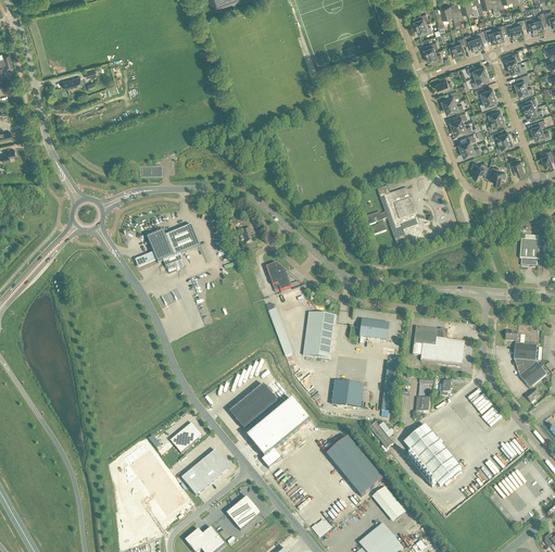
[(459,3),(455,5),(458,16),(463,15),(462,11),(467,10),(465,0),(458,0),(459,3)]
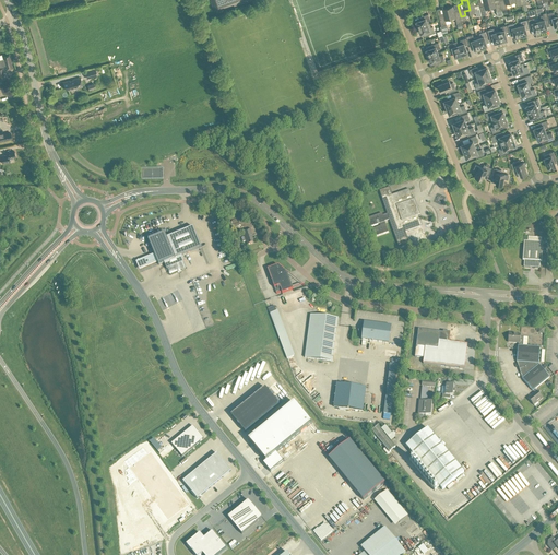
[(467,0),(470,10),(474,9),(475,12),(481,11),(477,0),(473,1),(473,0),(467,0)]
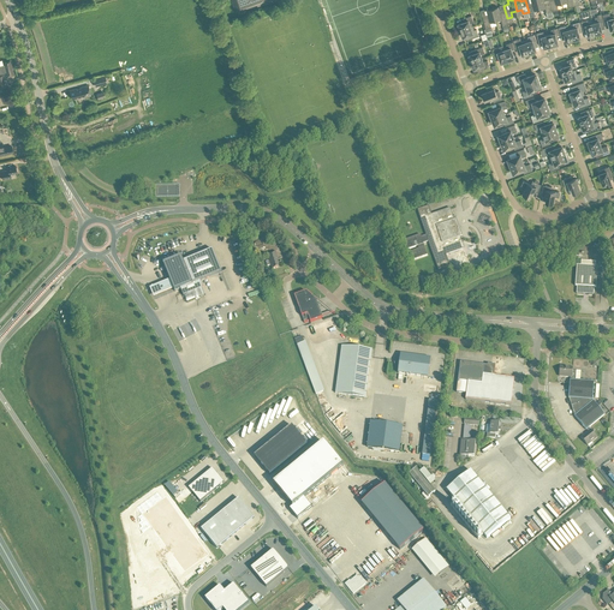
[(525,0),(529,12),(535,11),(534,6),(538,5),(537,0),(525,0)]
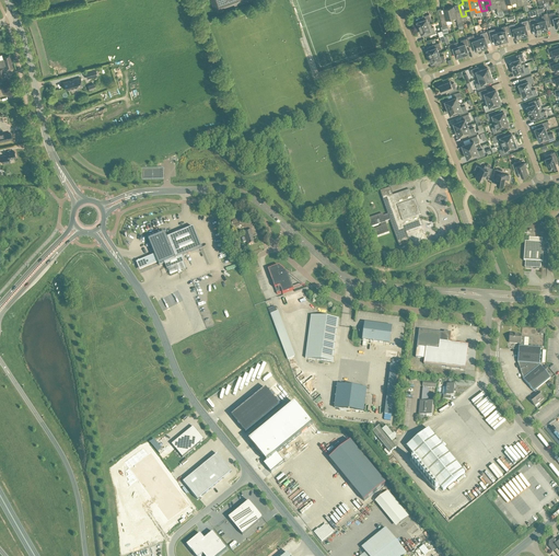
[(489,0),(490,4),(496,3),(498,11),(502,10),(501,6),(499,0),(489,0)]
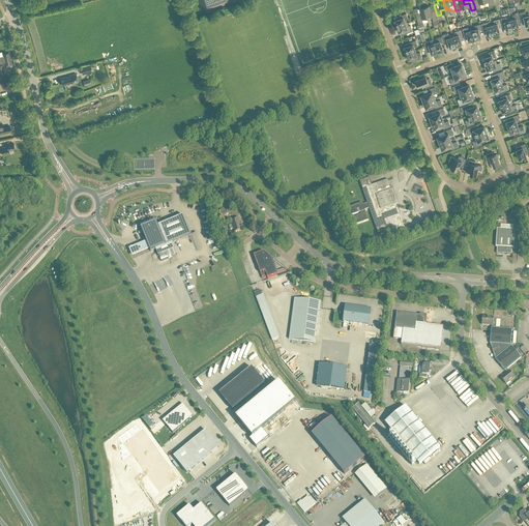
[(429,2),(423,3),(427,15),(431,13),(432,18),(437,17),(437,16),(434,5),(430,6),(429,2)]
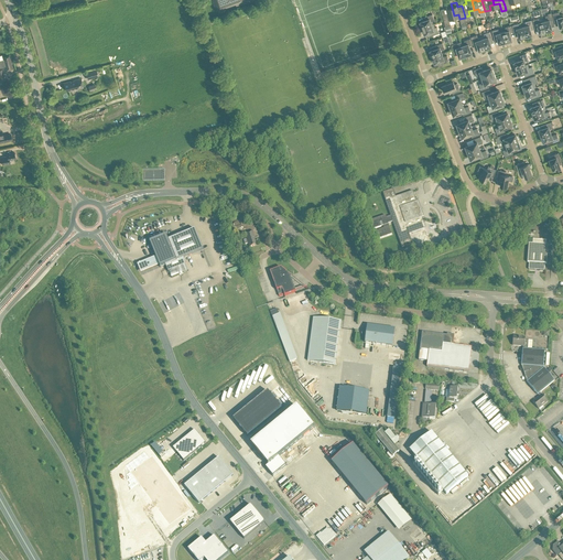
[(454,15),(451,3),(445,4),(446,9),(441,10),(444,22),(443,22),(444,25),(448,23),(447,21),(450,21),(448,17),(454,15)]
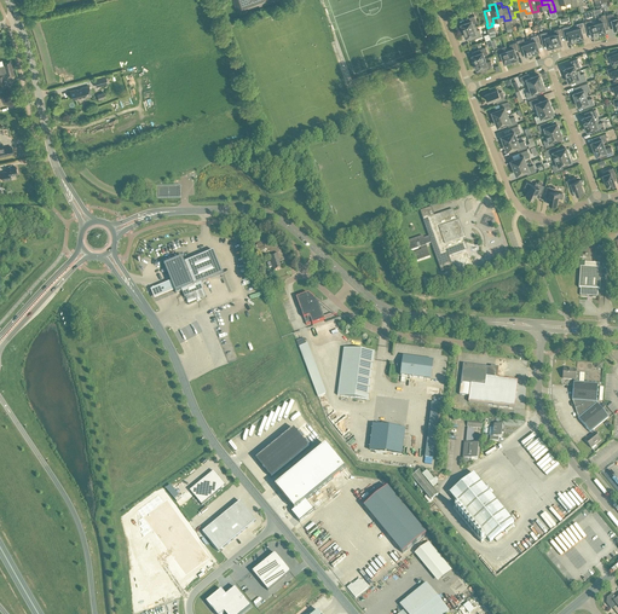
[(614,25),(614,27),(617,24),(617,13),(617,15),(617,11),(613,12),(612,7),(605,10),(607,18),(611,17),(613,25),(614,25)]
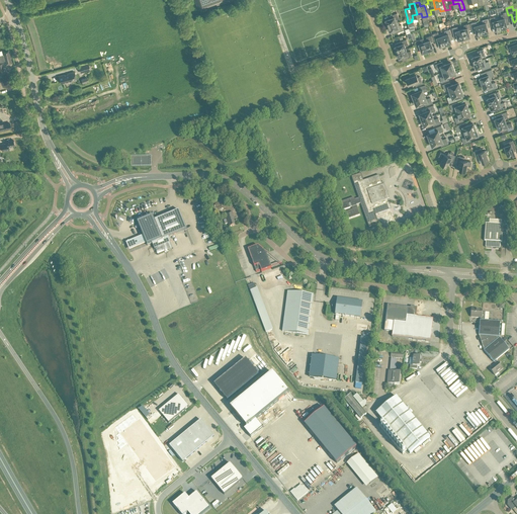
[(501,14),(498,15),(501,25),(505,24),(505,23),(506,23),(504,16),(507,15),(505,7),(502,8),(502,9),(500,10),(501,14)]
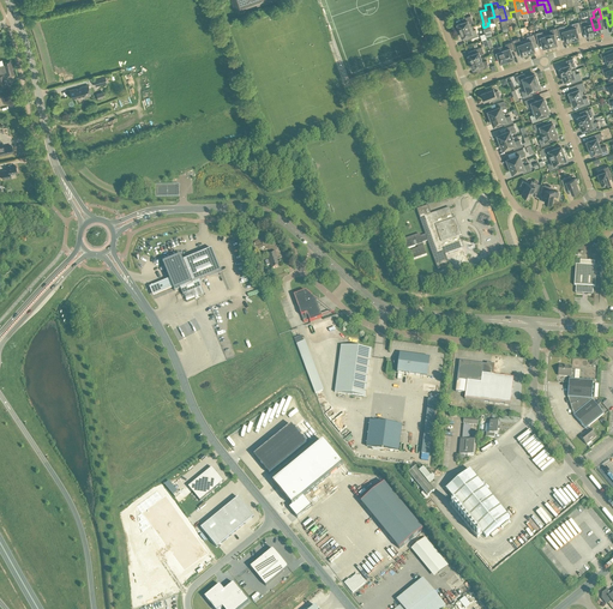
[(455,20),(457,26),(470,22),(469,18),(472,17),(469,11),(463,13),(464,16),(456,19),(456,20),(455,20)]
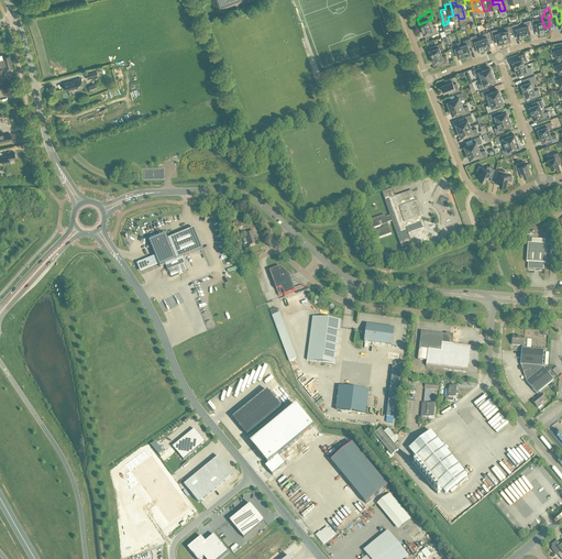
[(544,28),(541,17),(541,15),(537,15),(537,13),(530,15),(532,21),(536,21),(537,29),(538,28),(539,29),(544,28)]
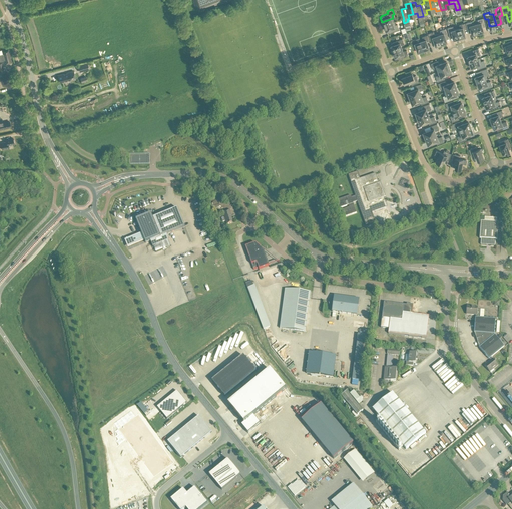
[(474,20),(477,30),(482,29),(482,28),(483,28),(481,21),(484,20),(482,14),(477,15),(478,19),(474,20)]
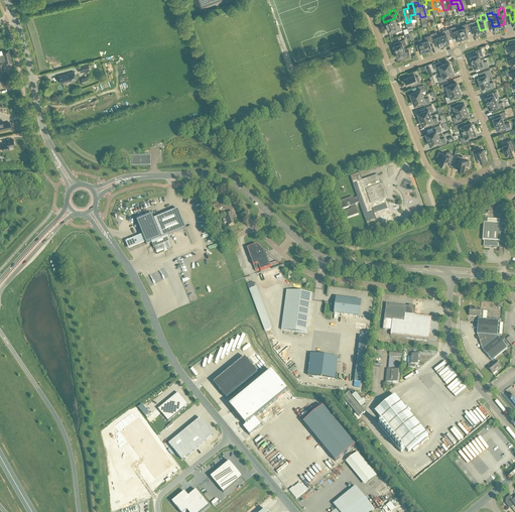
[(480,30),(477,20),(474,21),(473,17),(468,19),(469,24),(472,24),(474,31),(475,30),(475,31),(480,30)]
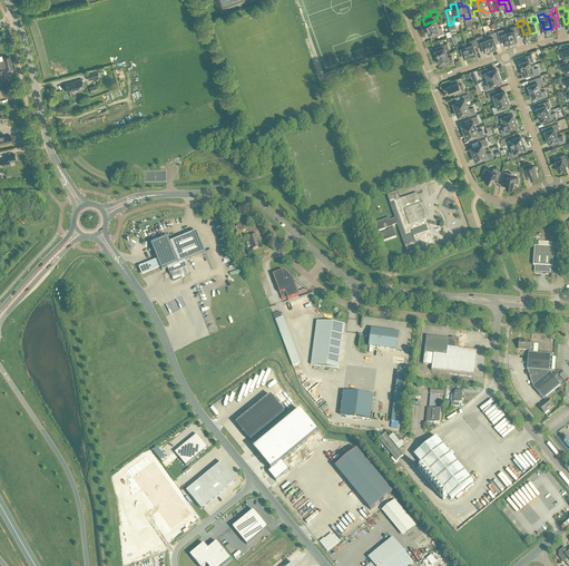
[(437,20),(424,25),(427,29),(428,29),(428,30),(435,28),(437,31),(442,29),(440,22),(438,23),(437,20)]
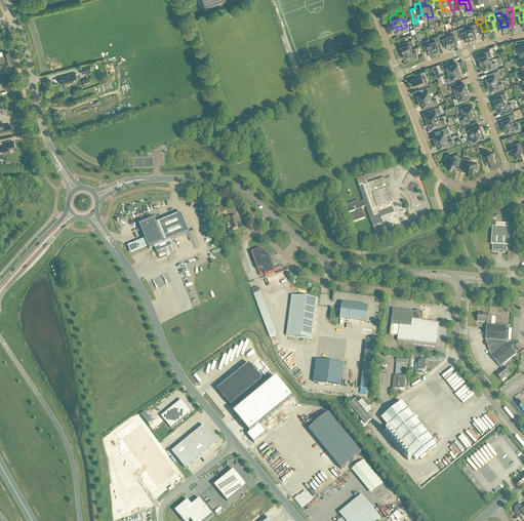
[(470,25),(467,25),(470,36),(474,35),(474,34),(475,33),(474,26),(477,26),(475,19),(470,21),(470,25)]
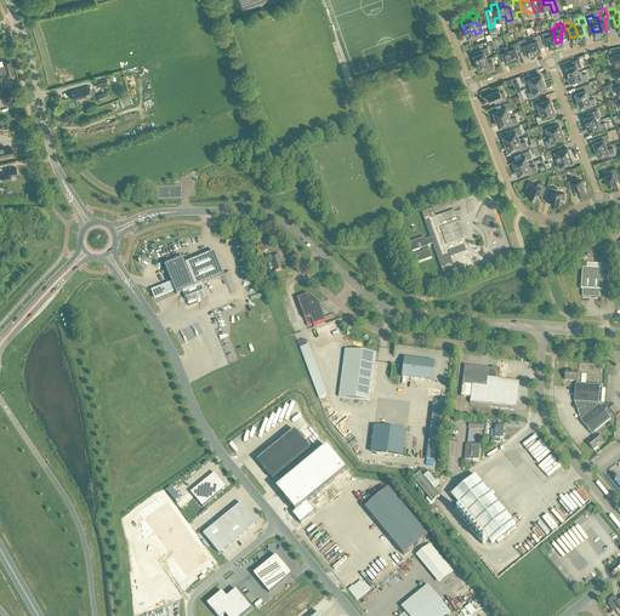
[(556,43),(552,29),(549,30),(547,27),(541,28),(542,35),(546,34),(547,43),(549,43),(550,44),(556,43)]
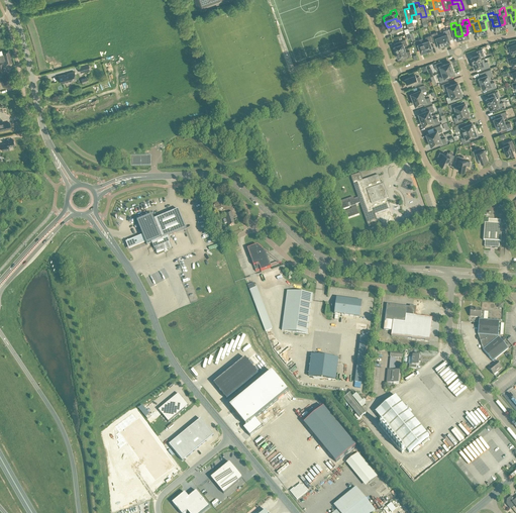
[(443,30),(440,31),(444,41),(448,39),(448,38),(449,38),(447,31),(449,30),(447,24),(442,26),(443,30)]
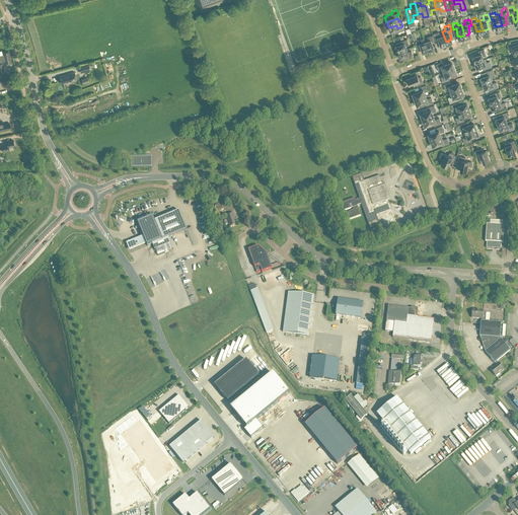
[(446,42),(442,31),(442,29),(439,31),(438,27),(432,29),(434,37),(437,35),(440,43),(441,42),(441,43),(446,42)]
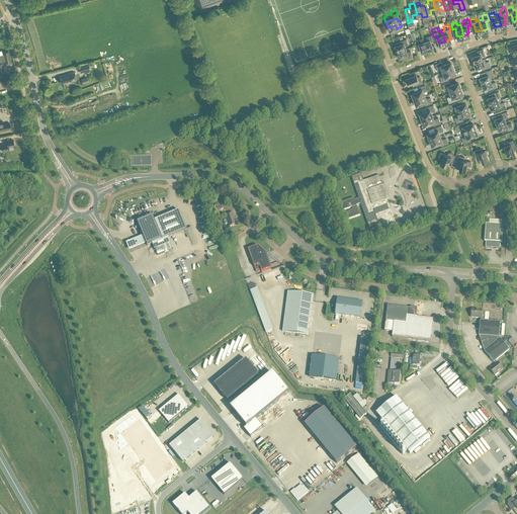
[(426,36),(423,37),(427,48),(431,46),(432,45),(430,37),(433,36),(431,31),(425,33),(426,36)]
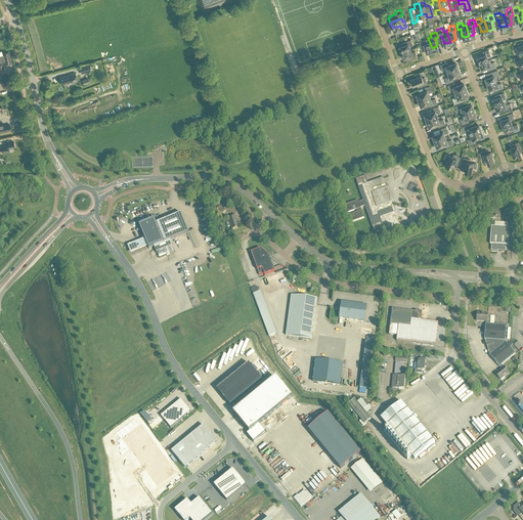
[(428,38),(427,35),(424,36),(418,38),(421,43),(423,42),(424,45),(426,49),(427,49),(427,50),(432,48),(428,38)]
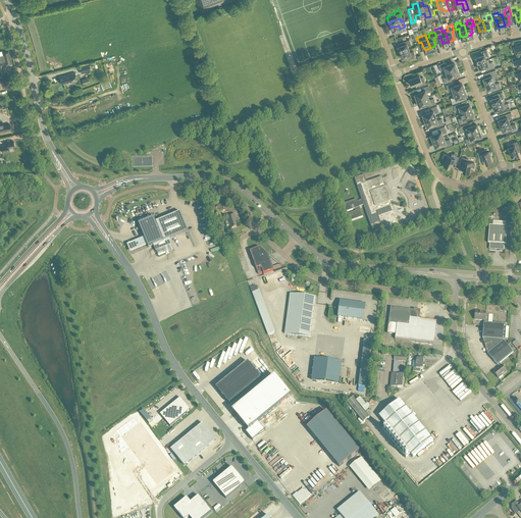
[(397,44),(398,49),(408,45),(407,42),(410,41),(409,36),(403,38),(404,40),(397,43),(398,44),(397,44)]
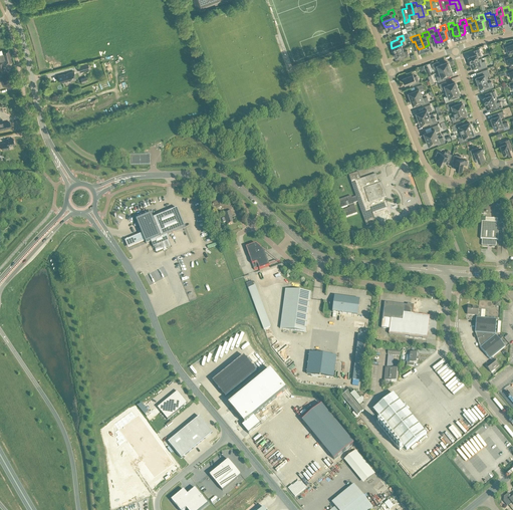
[(506,44),(508,48),(512,45),(512,38),(508,41),(507,38),(501,40),(503,45),(506,44)]
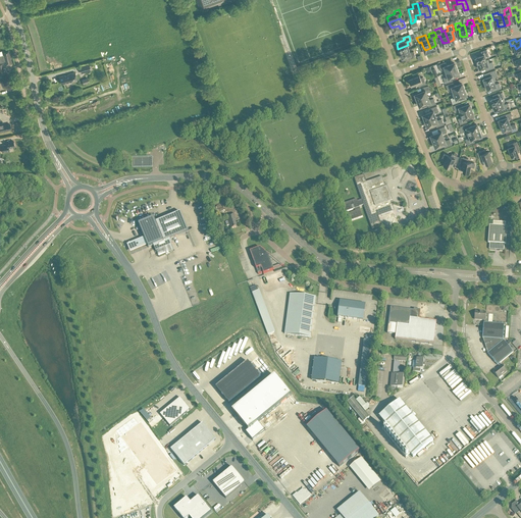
[(408,45),(398,49),(400,53),(401,53),(401,54),(408,52),(409,54),(415,52),(413,47),(409,48),(408,45)]
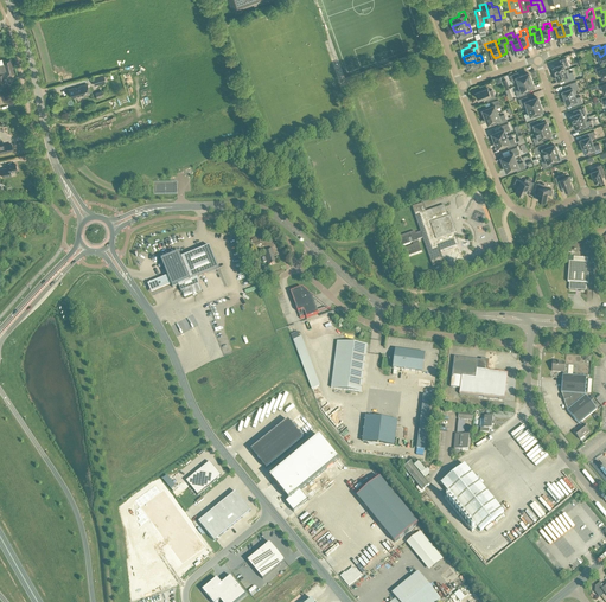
[(552,64),(553,69),(565,65),(563,62),(568,59),(565,52),(559,55),(560,59),(552,62),(553,63),(552,64)]
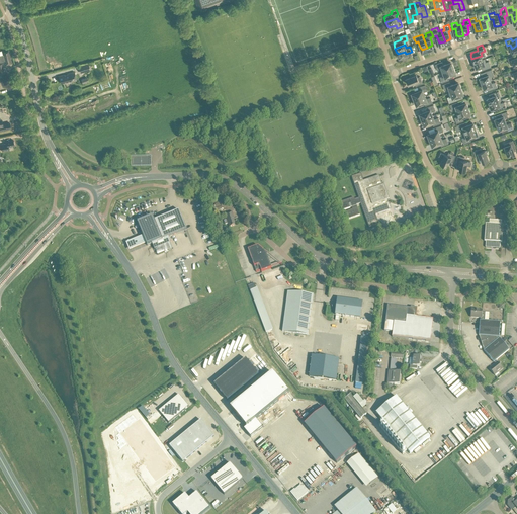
[(1,49),(1,51),(0,51),(0,57),(1,57),(3,57),(4,61),(12,59),(10,54),(9,54),(9,53),(10,53),(9,50),(8,50),(7,48),(1,49)]
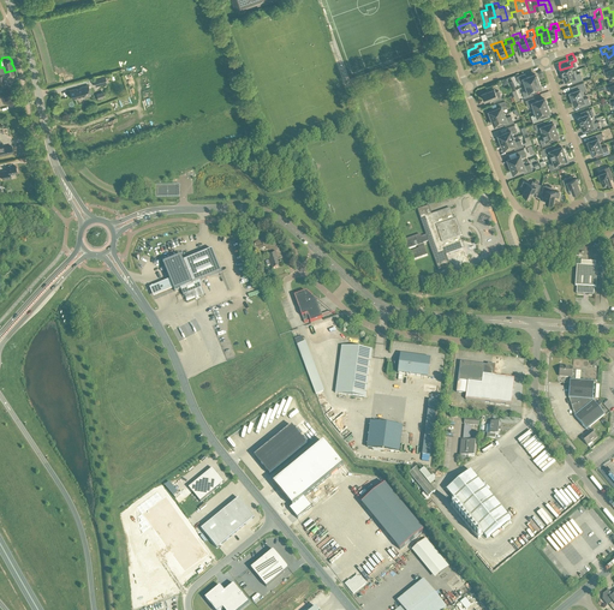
[(601,64),(603,70),(607,69),(609,73),(613,71),(613,63),(609,65),(608,61),(601,64)]
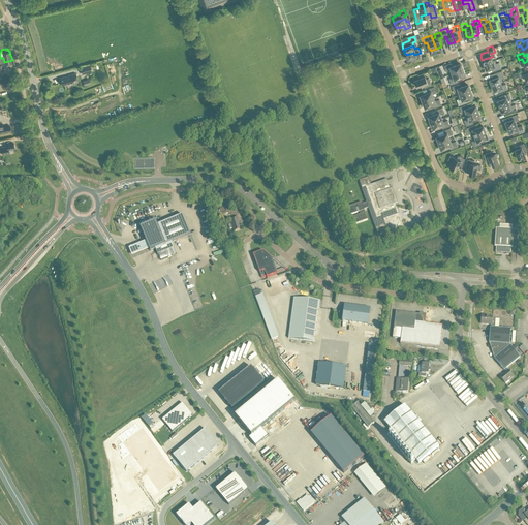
[(492,57),(482,60),(484,65),(485,65),(485,66),(492,63),(493,66),(500,64),(498,58),(495,59),(493,56),(492,57)]
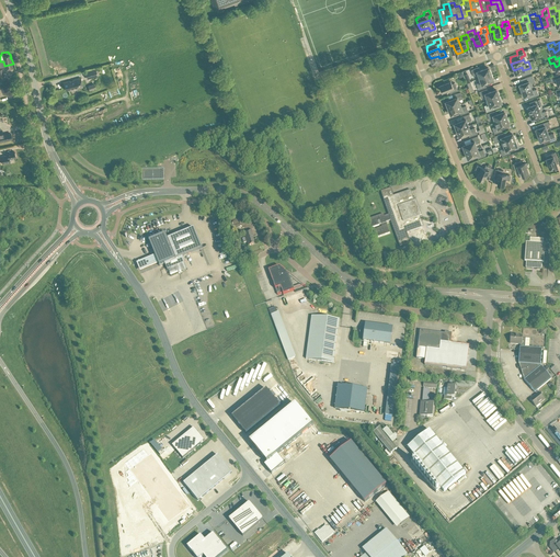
[(477,69),(478,74),(491,69),(489,65),(488,65),(487,63),(480,66),(479,66),(478,63),(470,65),(472,71),(477,69)]
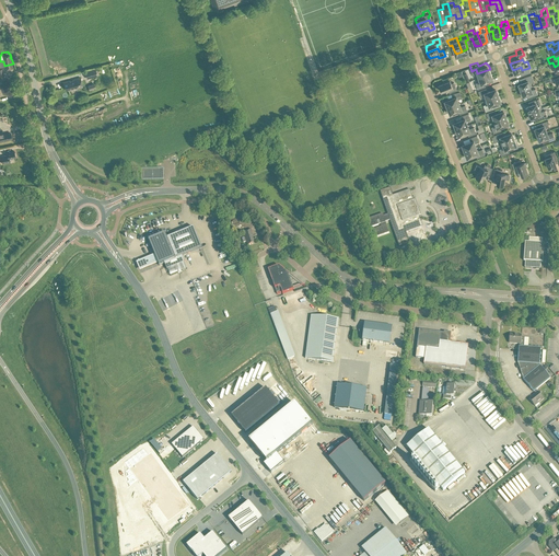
[(94,65),(83,68),(85,74),(96,71),(94,65)]
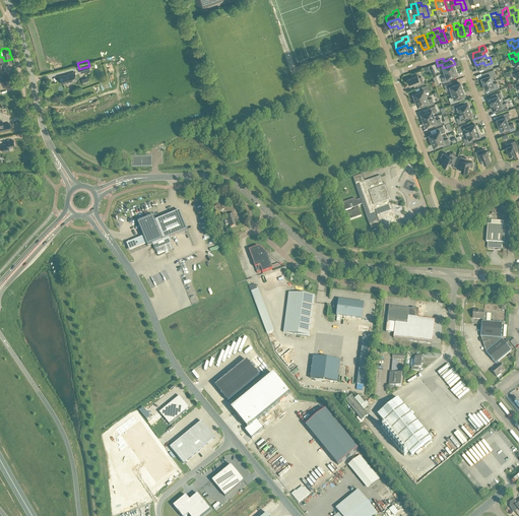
[(455,64),(443,68),(445,71),(440,73),(443,79),(449,76),(448,73),(449,73),(456,70),(455,68),(456,68),(455,64)]
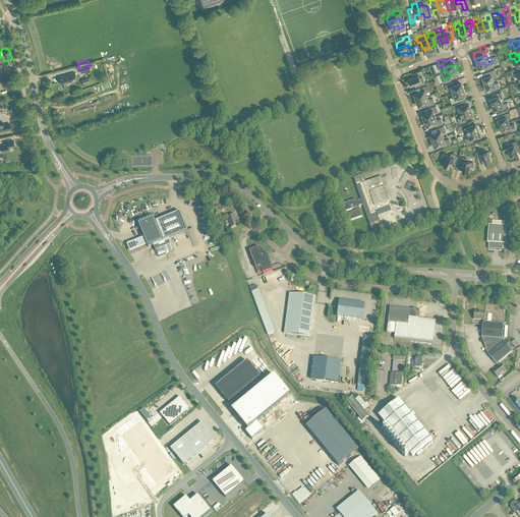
[(480,75),(482,80),(493,76),(494,76),(493,73),(496,71),(494,65),(486,67),(487,71),(481,74),(481,75),(480,75)]
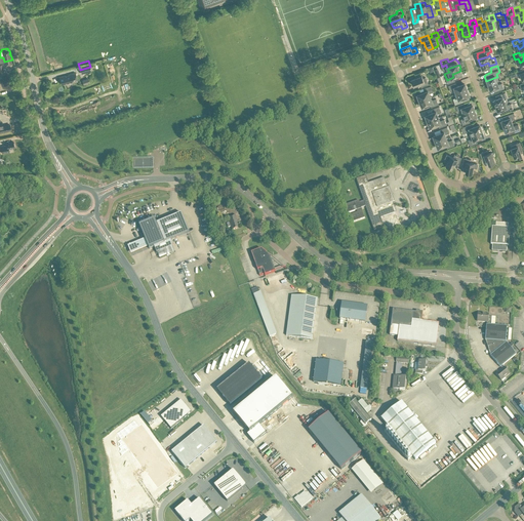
[(515,67),(516,73),(520,72),(521,75),(523,74),(523,67),(521,68),(520,66),(515,67)]
